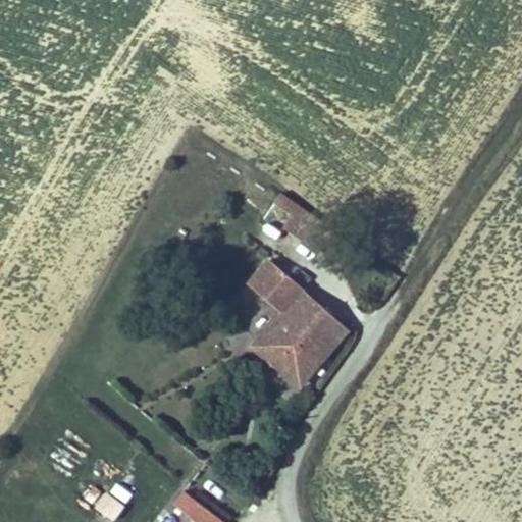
[(266,217),(322,252),(336,228),(279,195),(266,217)]
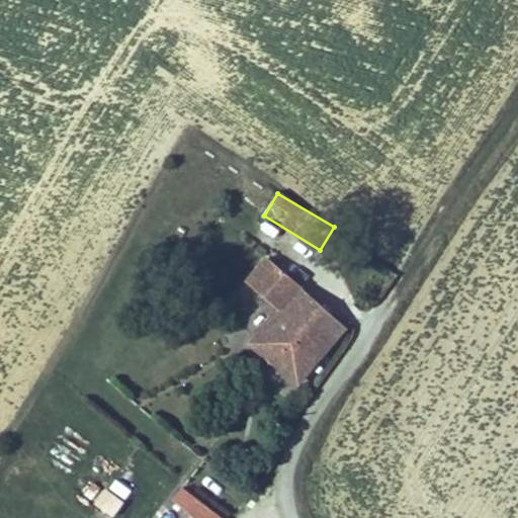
[(297,281),(279,268),(259,294),(266,299),(278,308),(297,281)]
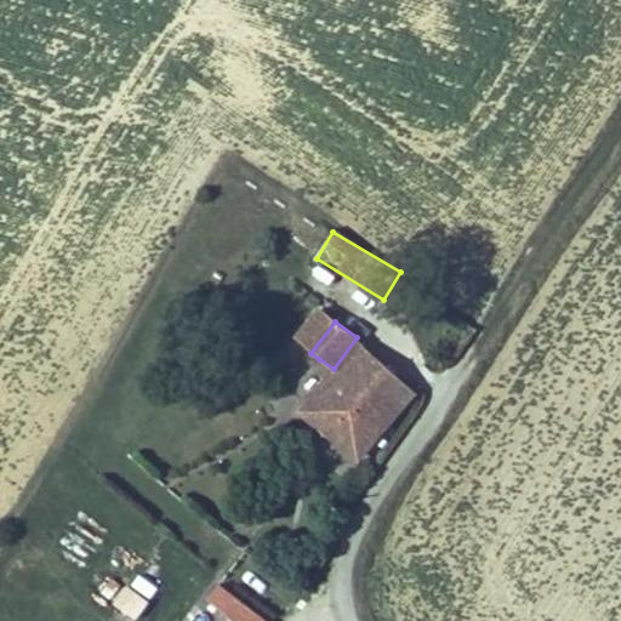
[(349,391),(377,354),(357,337),(334,369),(319,359),(277,419),(332,457),(370,408),(349,391)]
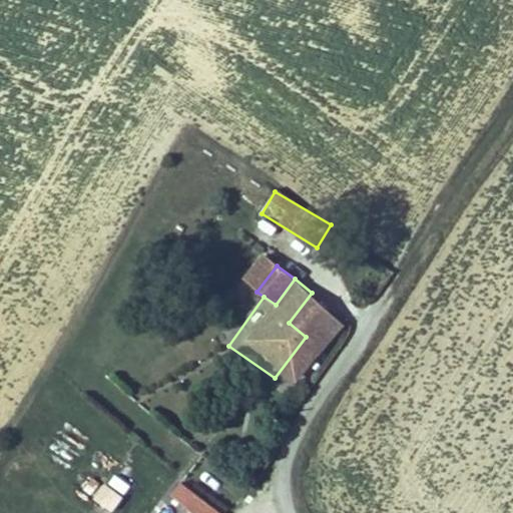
[(306,337),(330,306),(312,293),(289,323),(306,337)]
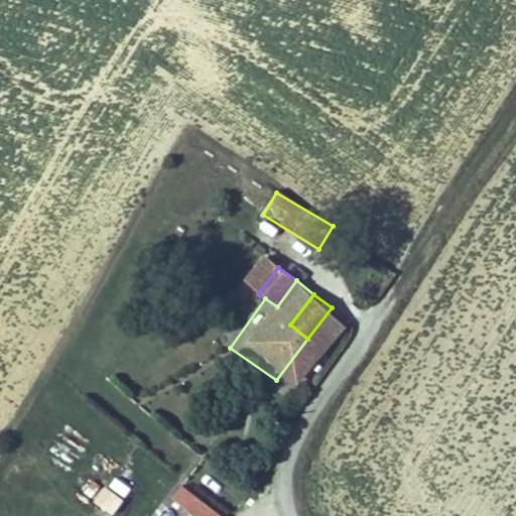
[(85,496),(115,515),(125,500),(95,481),(85,496)]
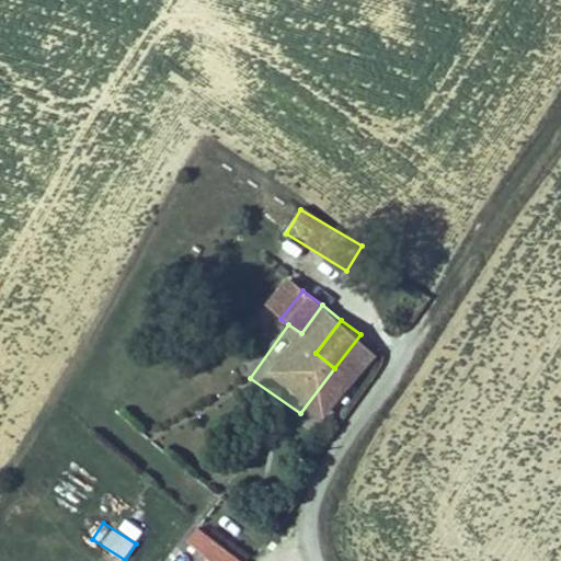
[(240,560),(196,528),(182,547),(201,560),(240,560)]
